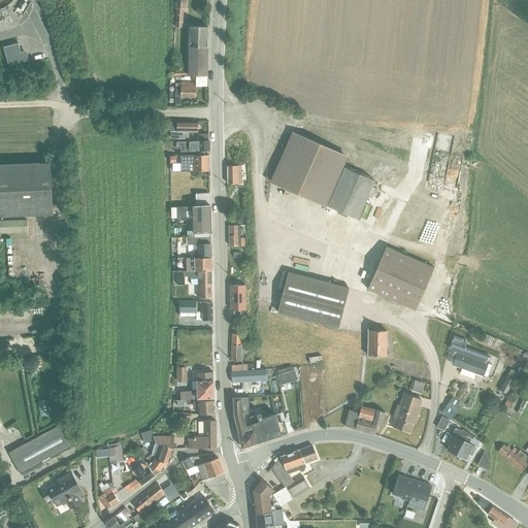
[(175,0),(175,3),(176,9),(177,9),(176,22),(175,22),(175,27),(183,28),(183,22),(184,22),(185,9),(187,9),(187,3),(187,0),(175,0)]
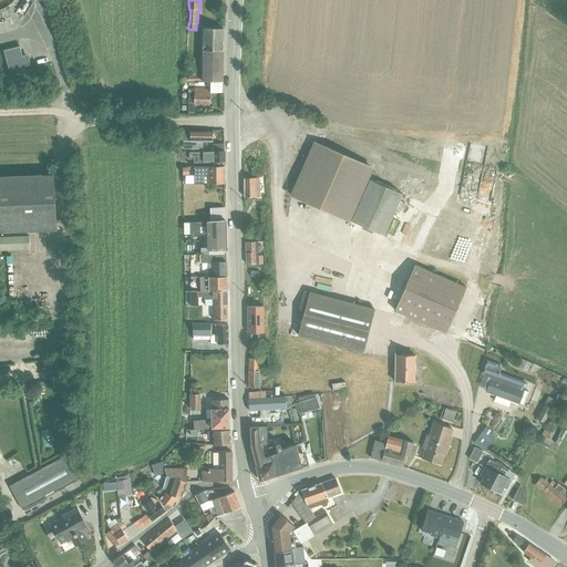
[(0,24),(7,22),(7,21),(13,20),(9,6),(8,8),(4,9),(1,11),(0,10),(0,24)]
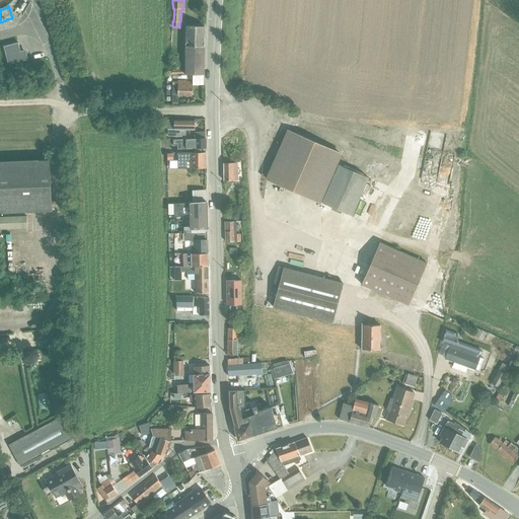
[(193,75),(204,75),(204,47),(205,26),(187,25),(186,69),(172,69),(172,75),(193,75)]
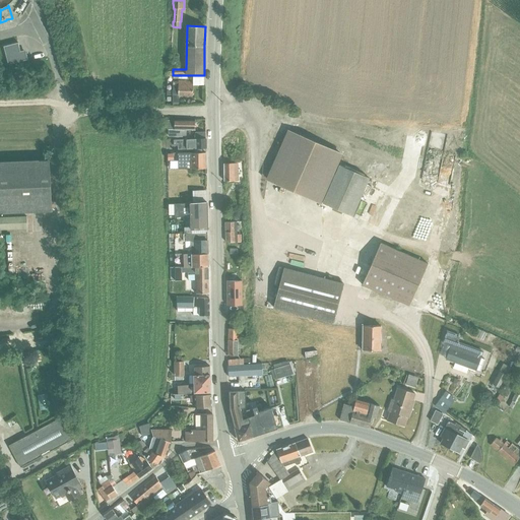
[(18,43),(4,47),(8,65),(28,60),(26,53),(21,54),(18,43)]
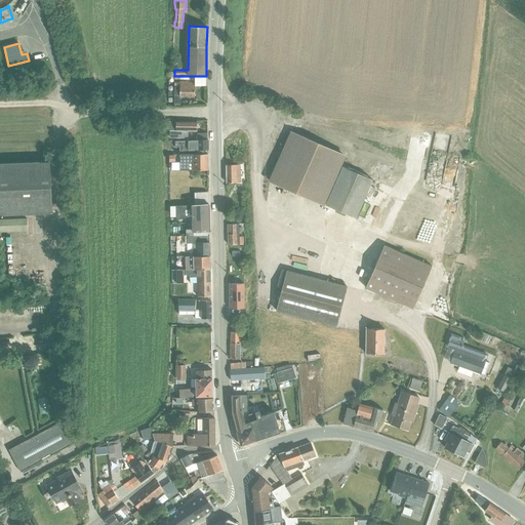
[(206,76),(195,76),(195,83),(195,86),(206,86),(206,85),(206,76)]
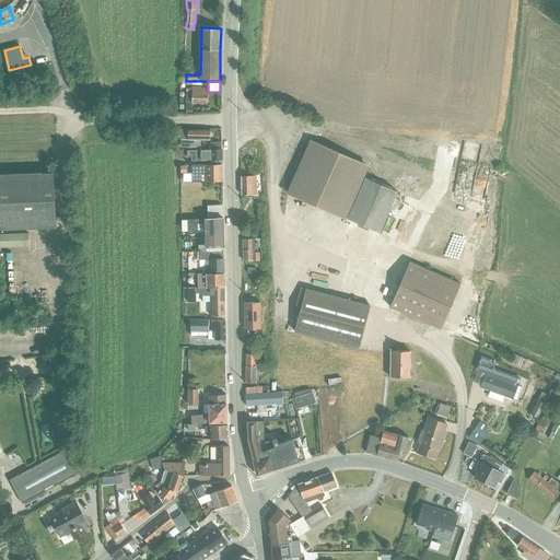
[(191,88),(186,88),(186,92),(186,113),(193,113),(193,103),(208,103),(208,92),(208,89),(193,88),(193,92),(191,92),(191,88)]
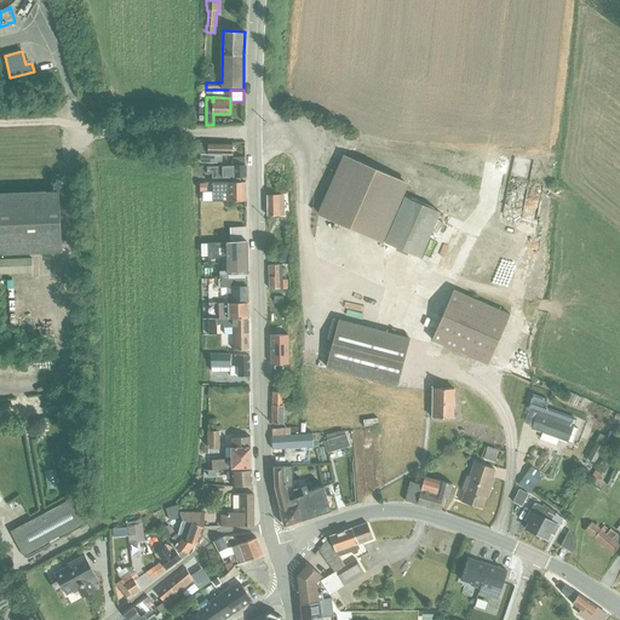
[(233,143),(201,143),(201,162),(223,162),(223,155),(233,155),(233,143)]
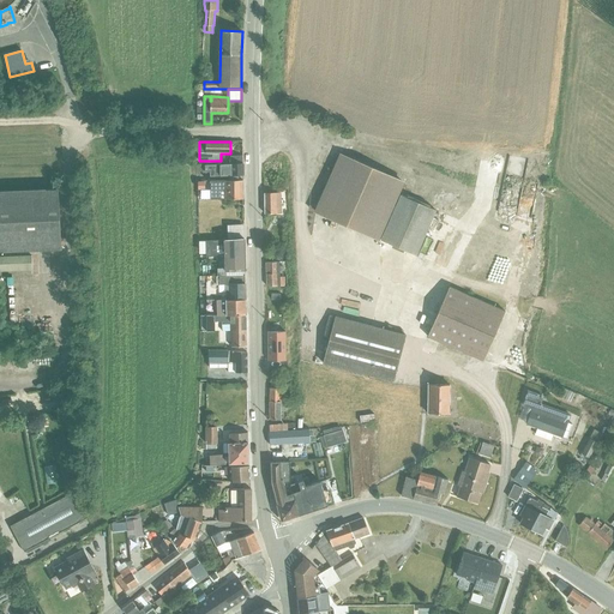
[(320,198),(314,212),(379,240),(405,181),(339,152),(320,198)]
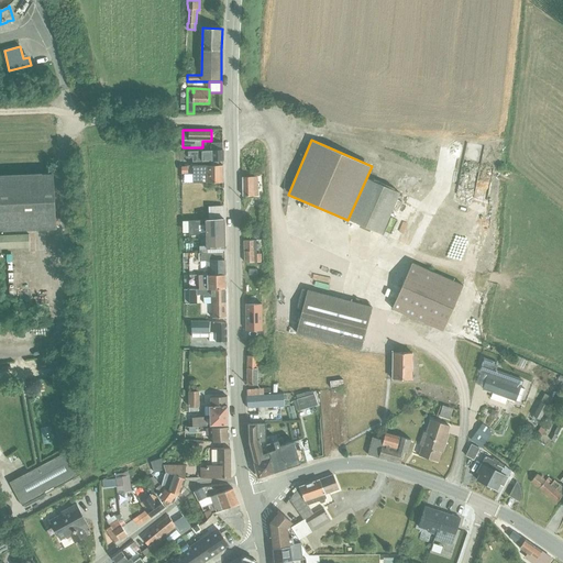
[(223,150),(189,152),(189,158),(192,158),(192,161),(210,161),(210,166),(219,165),(219,161),(223,161),(223,150)]
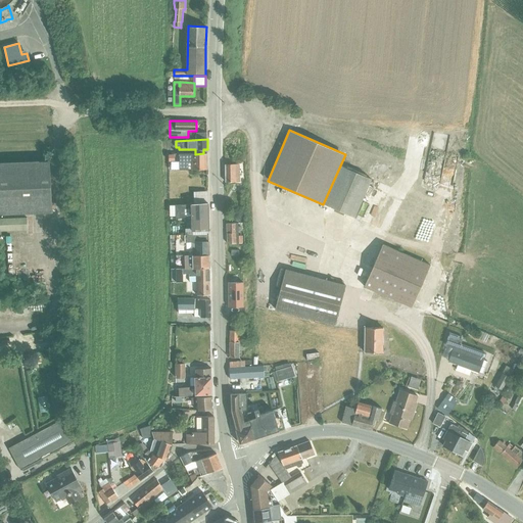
[(192,154),(180,154),(180,170),(207,170),(207,153),(192,154)]
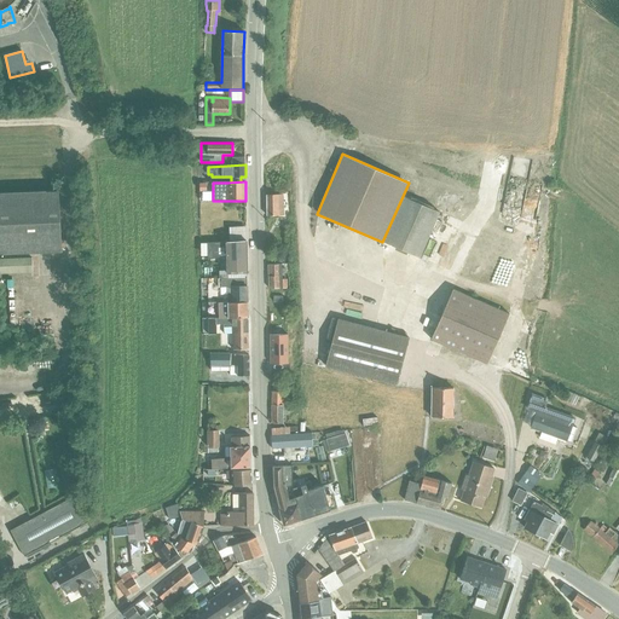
[(59,191),(0,192),(0,254),(62,252),(59,191)]
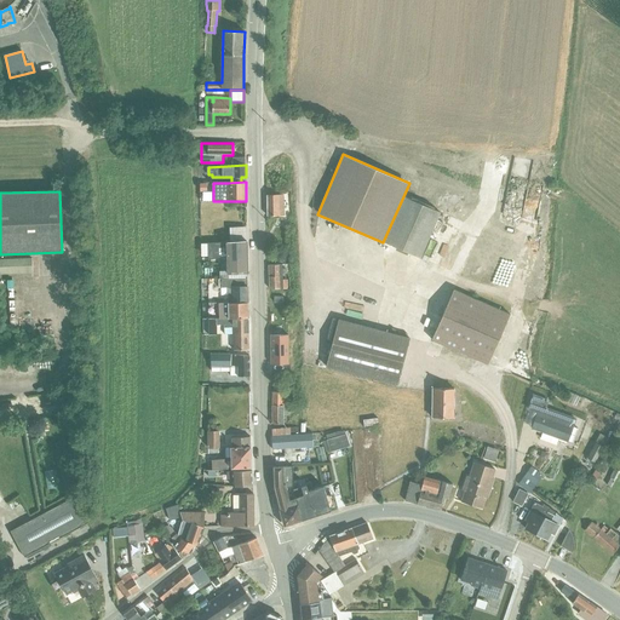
[(285,194),(268,195),(268,216),(285,216),(285,208),(287,208),(287,202),(285,202),(285,194)]
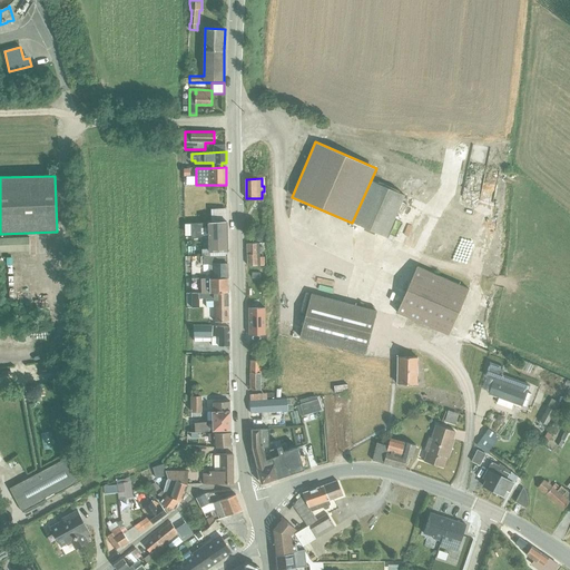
[(372,180),(354,223),(386,237),(405,195),(399,193),(400,190),(379,182),(379,184),(372,180)]
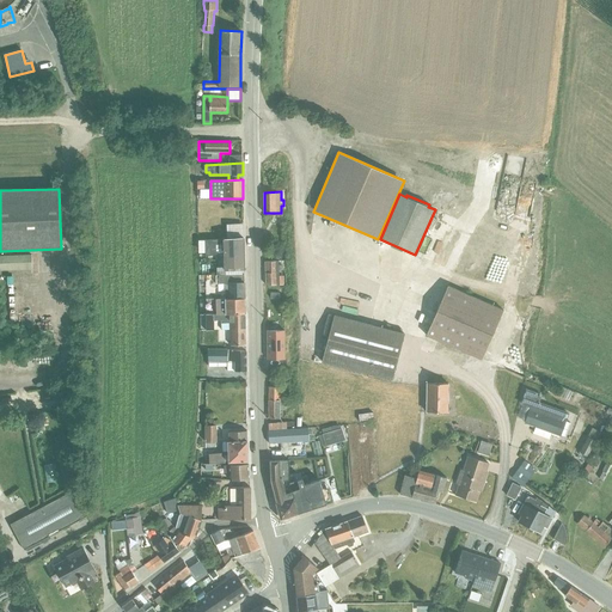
[(244,224),(227,225),(227,239),(244,238),(244,224)]
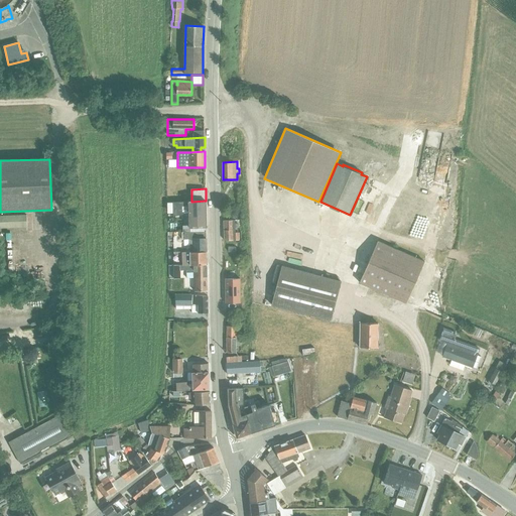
[(206,201),(168,203),(168,214),(173,214),(173,219),(188,216),(188,225),(188,228),(205,227),(205,222),(206,222),(206,201)]
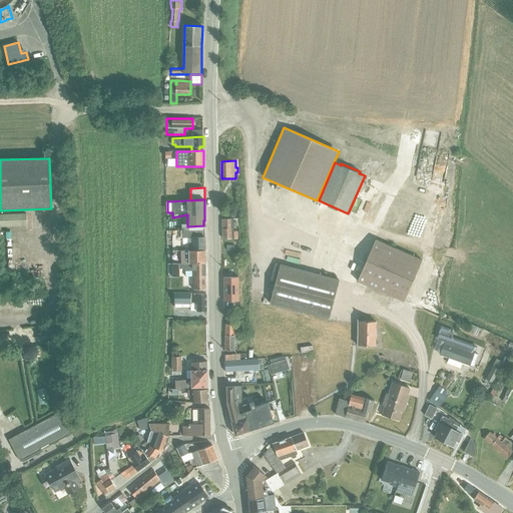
[(233,218),(222,219),(223,238),(238,238),(238,230),(234,231),(234,228),(237,228),(237,222),(233,222),(233,218)]
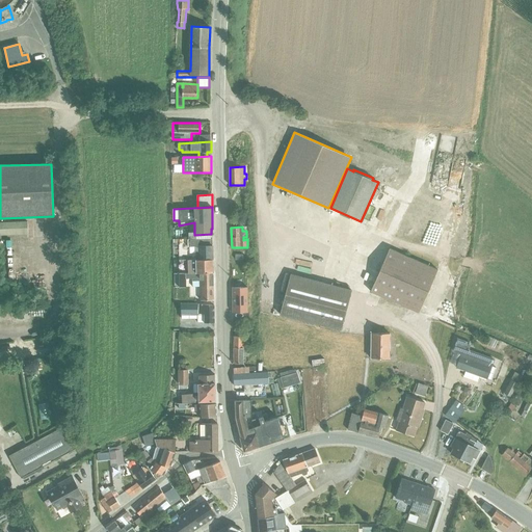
[(196,260),(213,260),(213,239),(188,239),(188,247),(196,246),(196,260)]
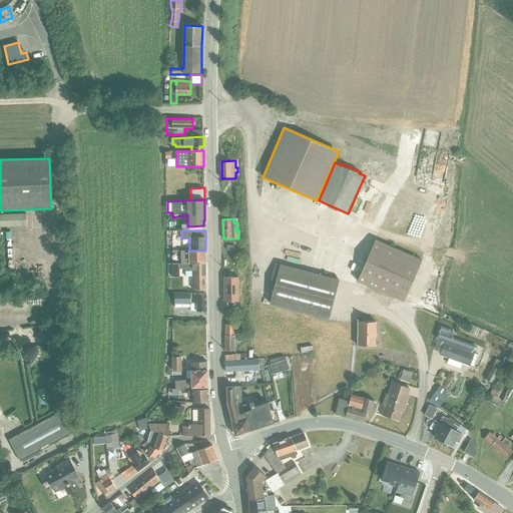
[(376,239),(358,282),(404,302),(423,261),(376,239)]
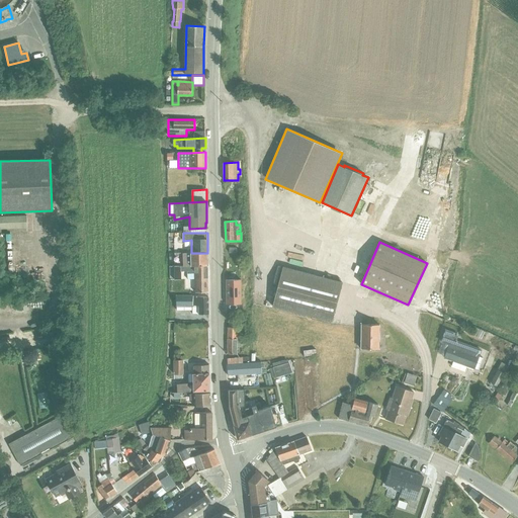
[(207,253),(191,253),(183,253),(183,266),(207,266),(207,253)]
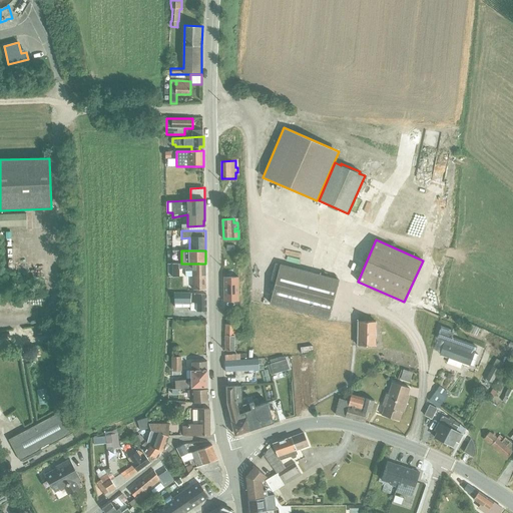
[(205,264),(181,264),(172,264),(172,278),(179,277),(179,269),(185,269),(185,277),(193,277),(206,276),(205,264)]
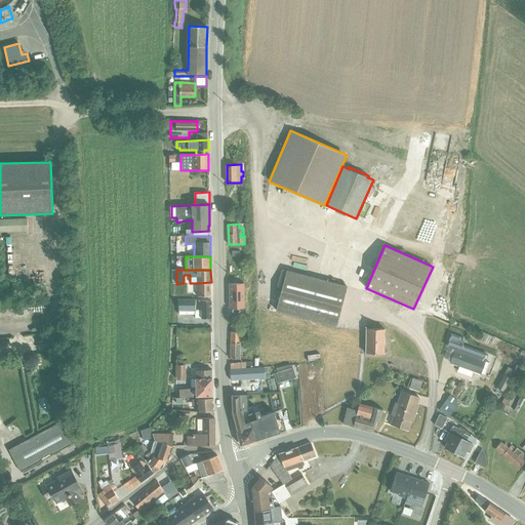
[(276,288),(273,298),(279,300),(276,311),(337,326),(348,286),(287,270),(282,290),(276,288)]
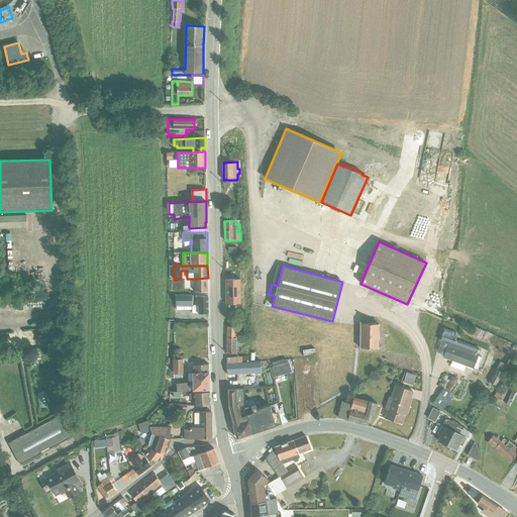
[(208,278),(195,279),(195,292),(208,292),(208,278)]
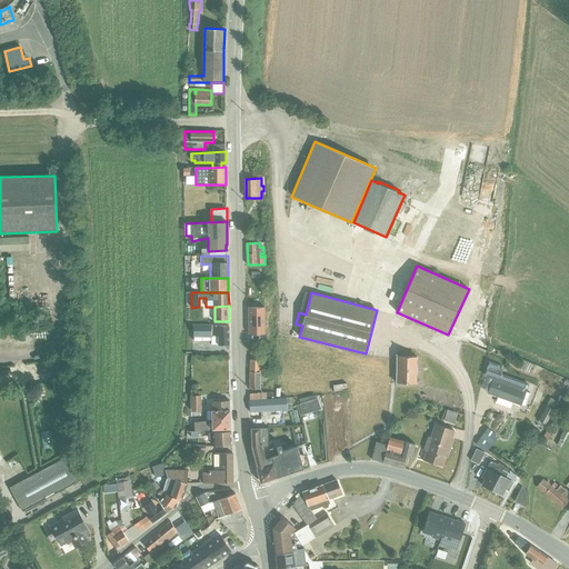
[(265,307),(249,307),(249,333),(266,333),(265,307)]
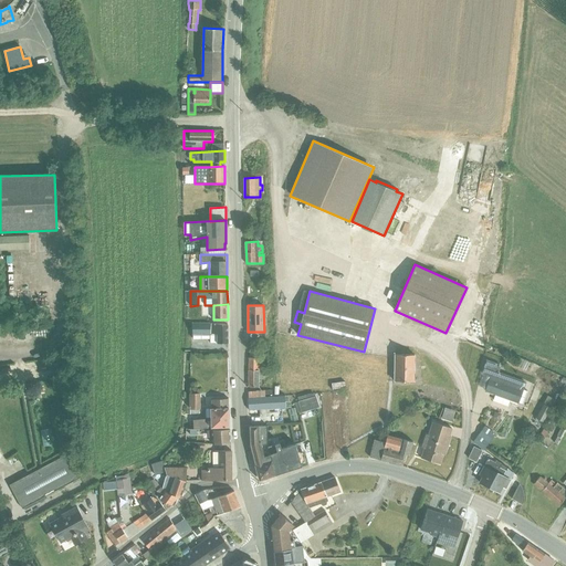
[(228,325),(192,323),(194,339),(210,339),(210,344),(228,344),(228,325)]
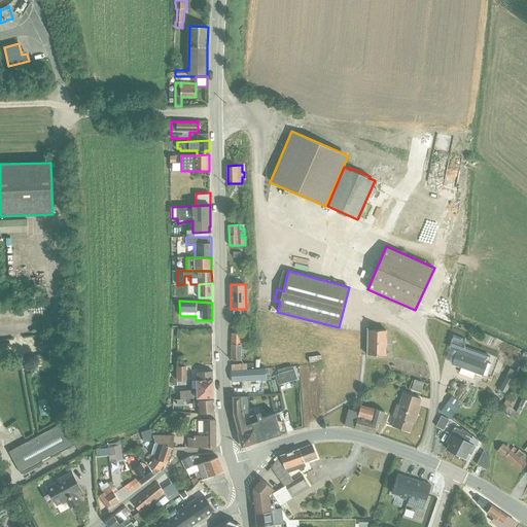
[(232,345),(248,345),(248,342),(246,342),(246,332),(241,332),(241,319),(231,319),(232,345)]
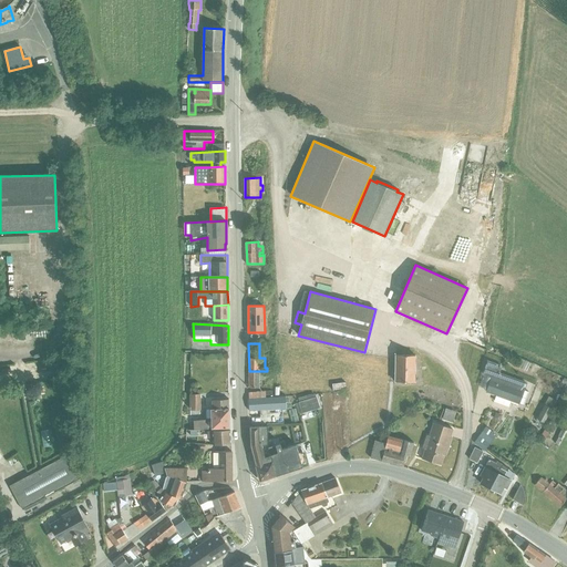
[(416,356),(395,356),(395,382),(416,382),(416,356)]
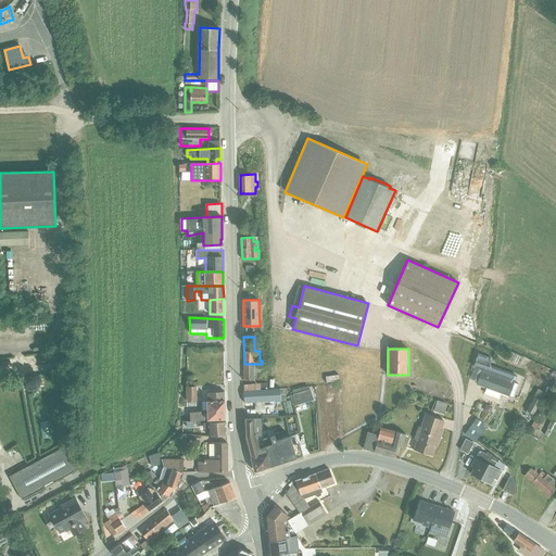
[(512,352),(508,361),(520,365),(523,356),(512,352)]
